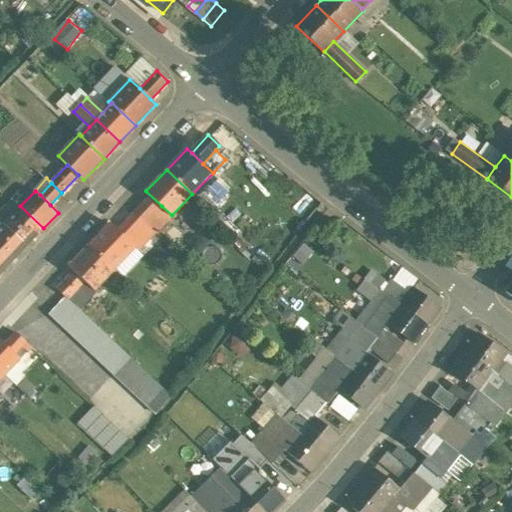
[(151,195),(134,213),(146,223),(162,206),(151,195)]
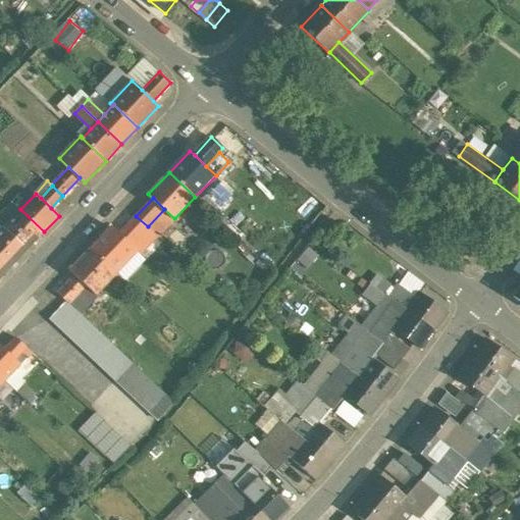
[(20,209),(3,227),(28,250),(44,231),(20,209)]
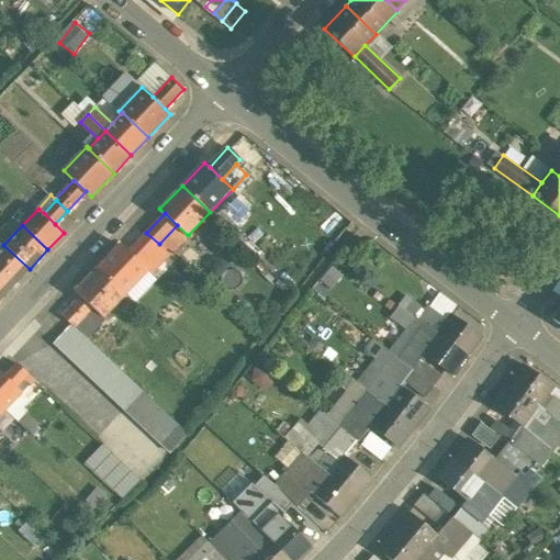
[(177,225),(159,244),(170,254),(188,235),(177,225)]
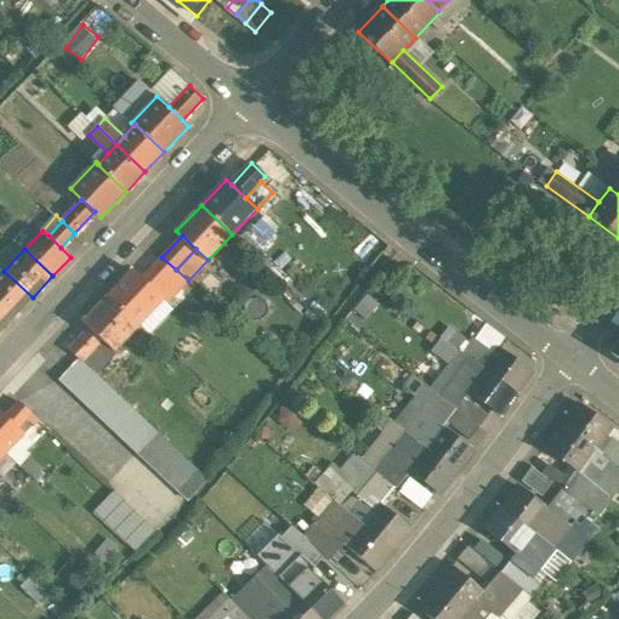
[(162,257),(142,278),(155,291),(176,270),(162,257)]
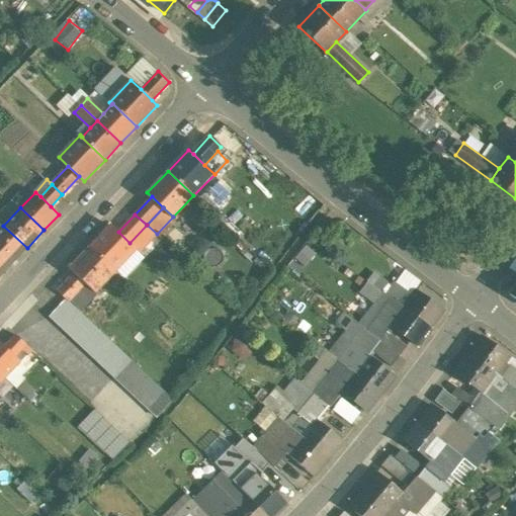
[(336,222),(328,216),(315,231),(323,238),(336,222)]
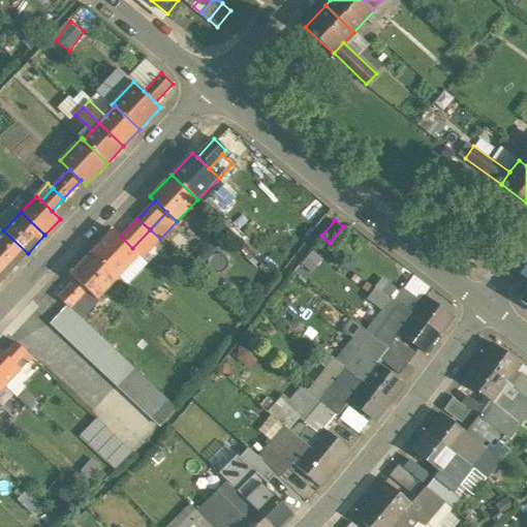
[(121,237),(113,229),(92,251),(119,276),(140,254),(132,248),(121,237)]
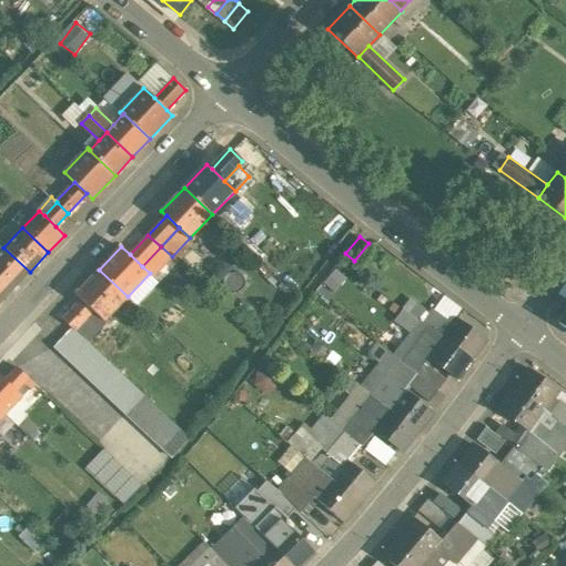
[(30,272),(3,248),(0,251),(0,280),(11,291),(30,272)]
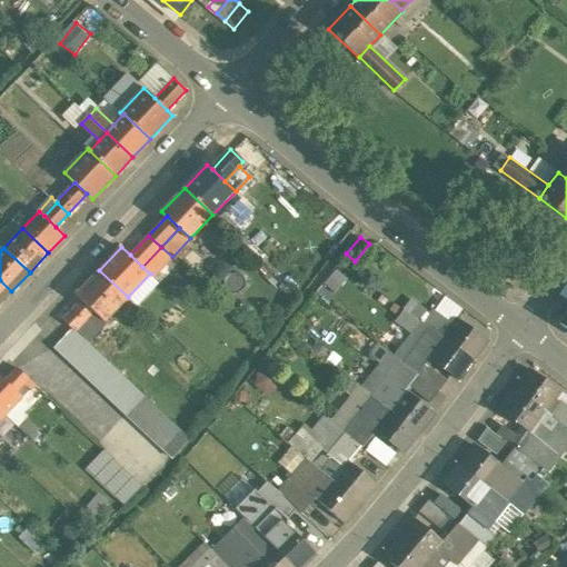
[(99,270),(77,294),(82,299),(95,311),(106,321),(128,297),(99,270)]
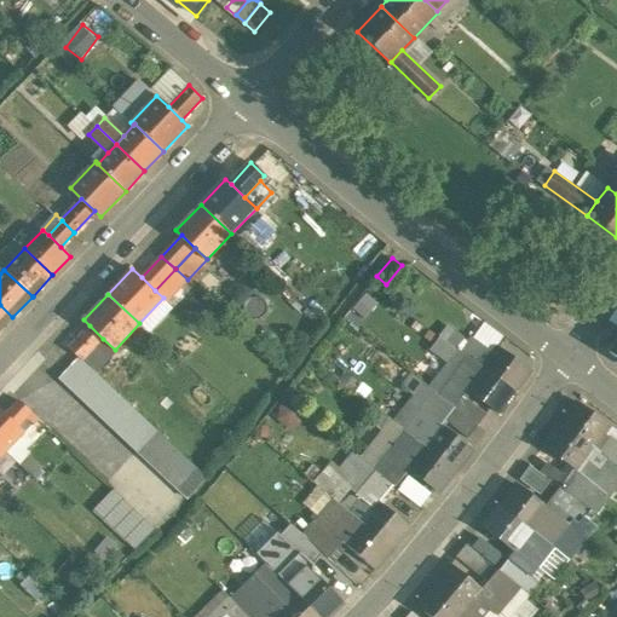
[(0,329),(12,317),(0,305),(0,329)]
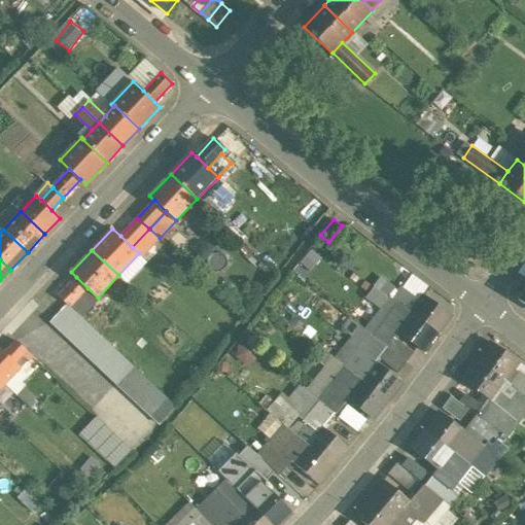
[(88,288),(76,277),(59,294),(68,304),(70,306),(88,288)]
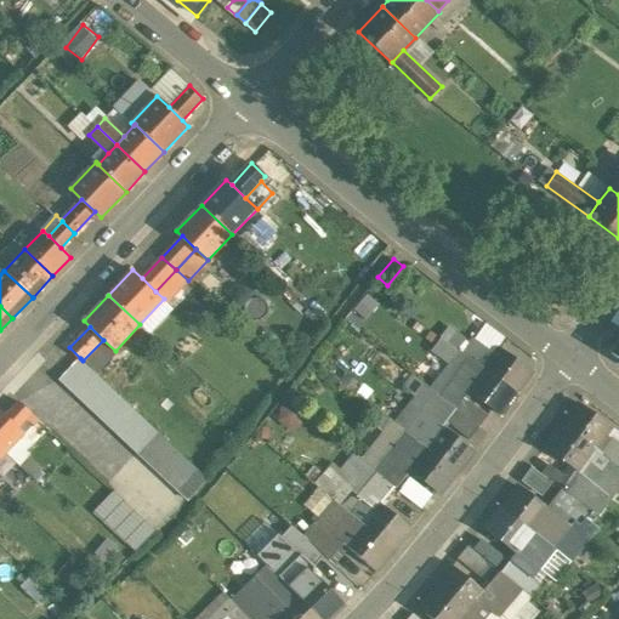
[(458,347),(442,335),(432,348),(449,361),(458,347)]
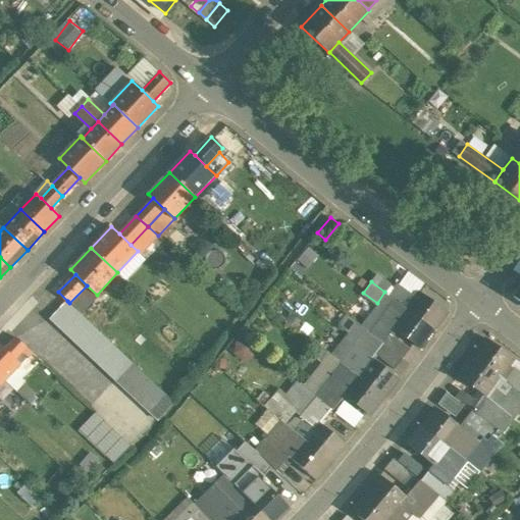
[(415,296),(404,288),(395,300),(407,308),(415,296)]
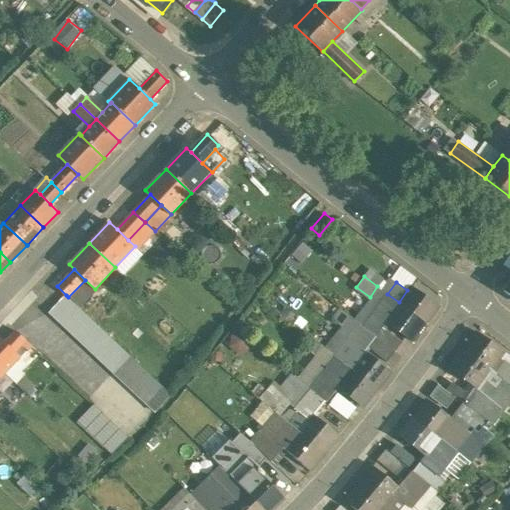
[(440,305),(412,285),(407,290),(399,302),(427,323),(440,305)]
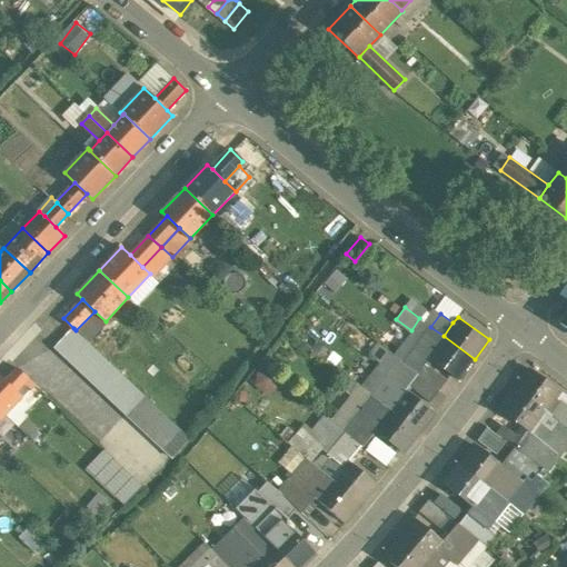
[(411,330),(394,354),(400,359),(405,362),(430,327),(419,318),(411,330)]
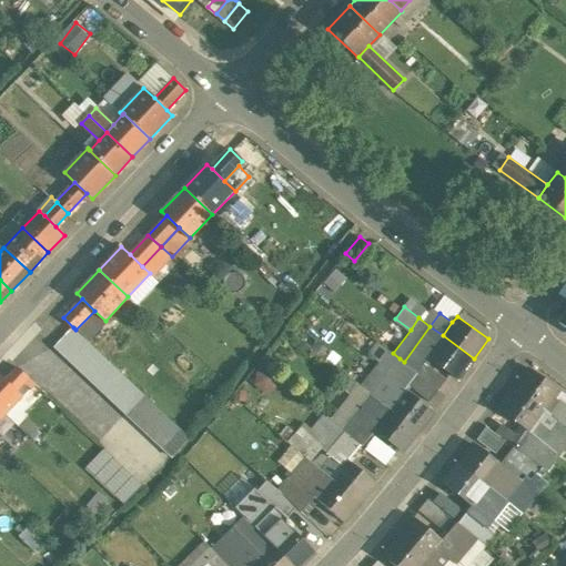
[(443,335),(430,326),(404,362),(416,372),(425,361),(428,355),(443,335)]
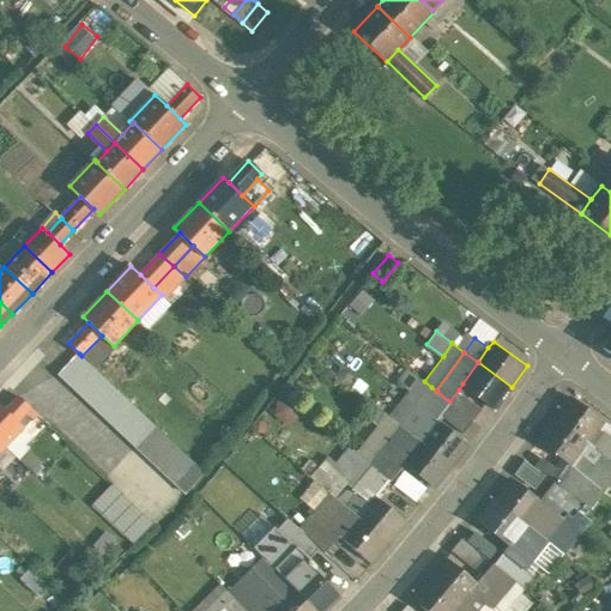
[(79,354),(60,373),(70,382),(89,363),(82,356),(79,354)]
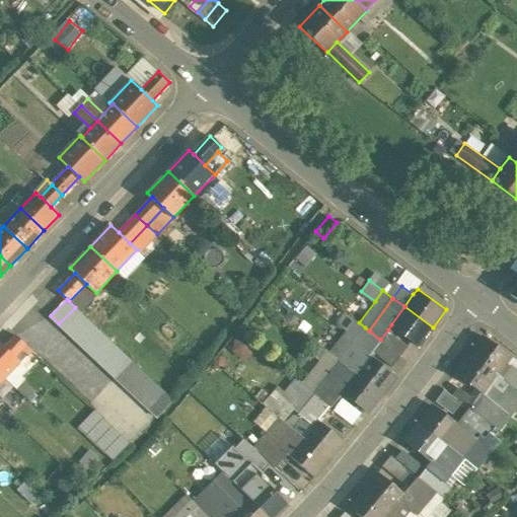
[(433,327),(404,306),(391,324),(420,346),(433,327)]
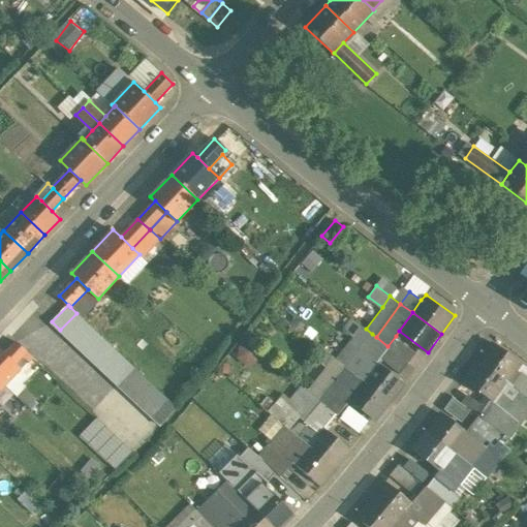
[(76,313),(60,330),(68,338),(85,320),(76,313)]
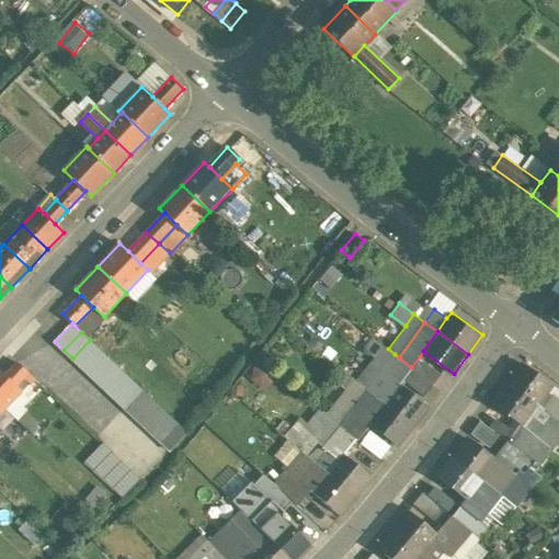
[(386,346),(374,338),(365,348),(378,356),(386,346)]
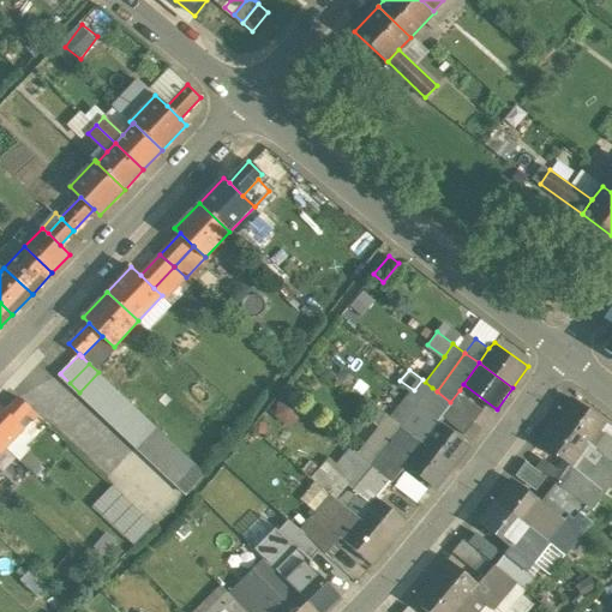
[(99,372),(79,393),(89,401),(108,382),(99,372)]
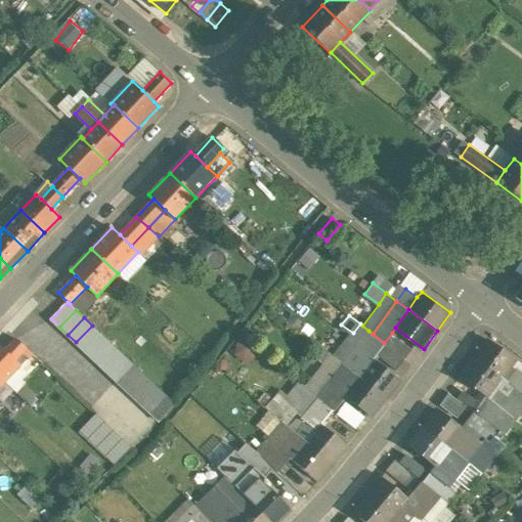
[(353,333),(335,356),(343,363),(368,331),(362,325),(360,323),(353,333)]
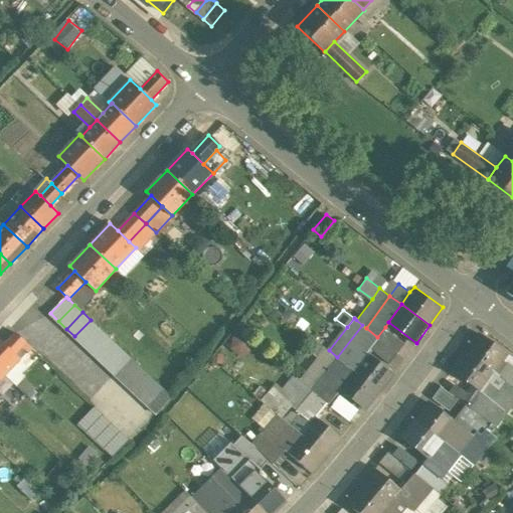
[(91,320),(74,336),(82,344),(99,327),(91,320)]
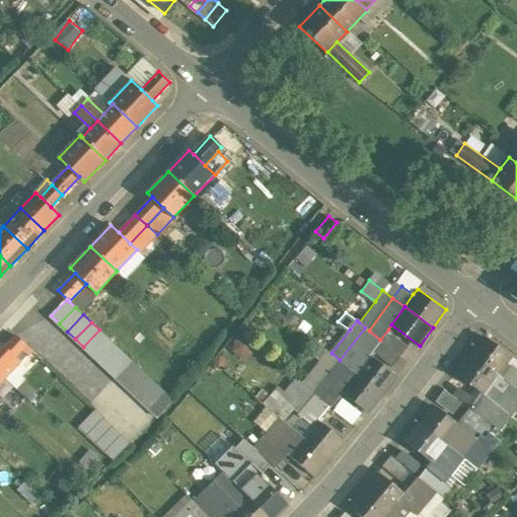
[(369,330),(365,327),(340,360),(355,372),(369,355),(373,350),(380,340),(369,330)]
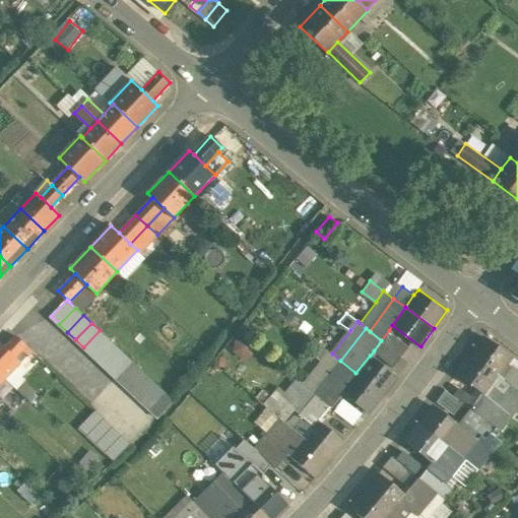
[(100,330),(83,347),(91,354),(108,338),(100,330)]
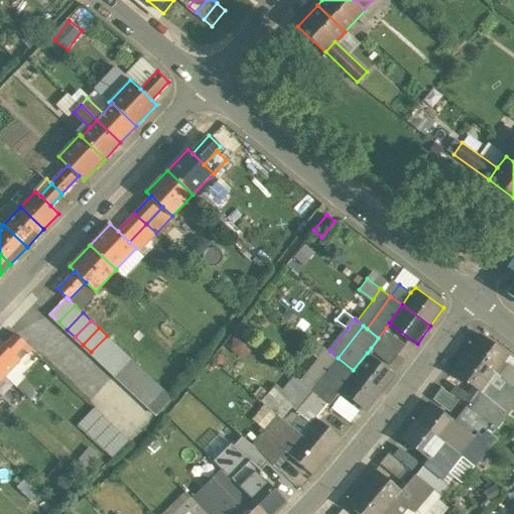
[(405,343),(386,328),(378,338),(398,353),(405,343)]
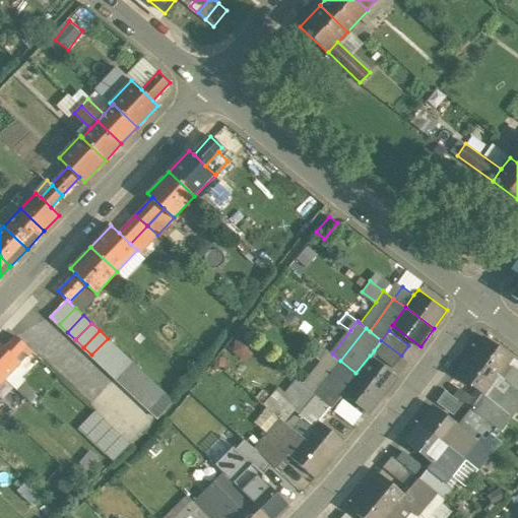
[(16,335),(5,347),(15,358),(27,345),(16,335)]
